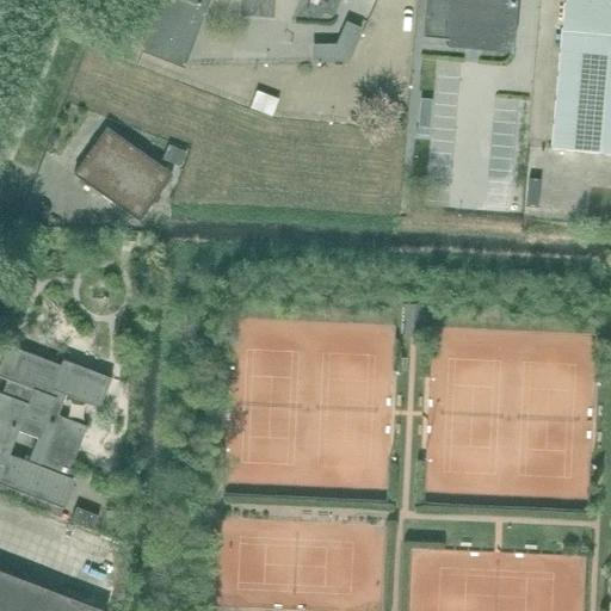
[(159,0),(161,0),(141,50),(181,66),(191,41),(193,41),(196,41),(197,38),(197,37),(196,35),(195,34),(207,0),(384,0),(384,7),(413,10),(413,0),(159,0)]
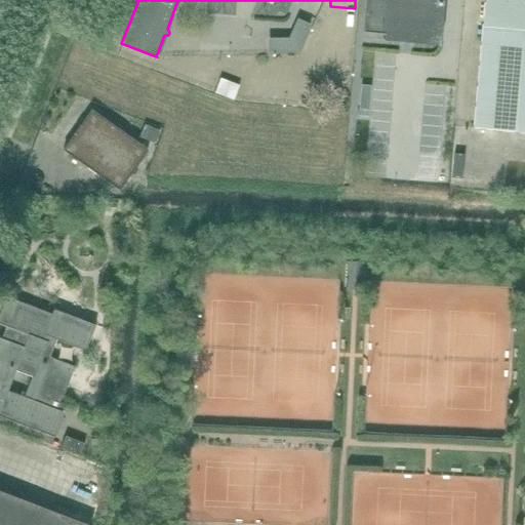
[(365,0),(363,33),(384,34),(384,41),(440,45),(440,44),(429,43),(428,42),(439,34),(441,34),(443,0),(365,0)]
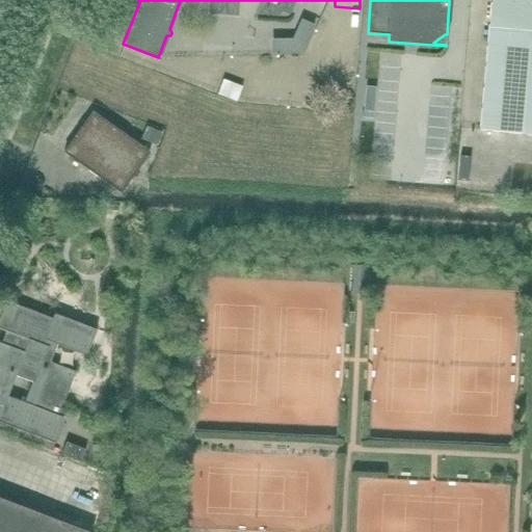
[(531,0),(490,0),(479,130),(531,134),(531,0)]
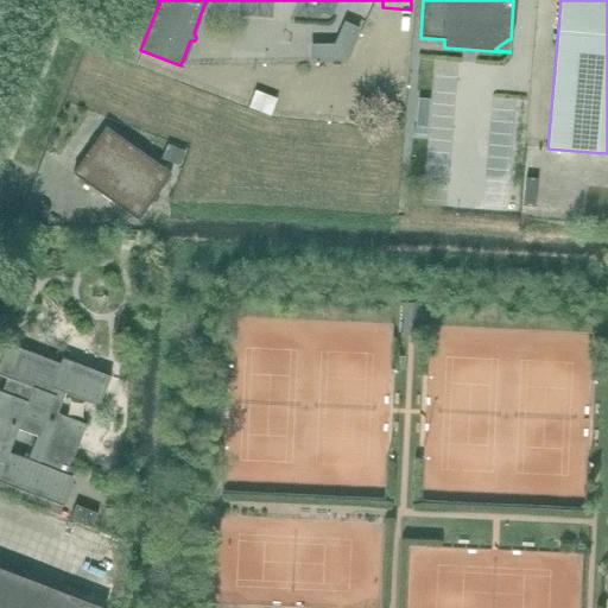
[(293,33),(310,32),(310,11),(292,12),(293,33)]
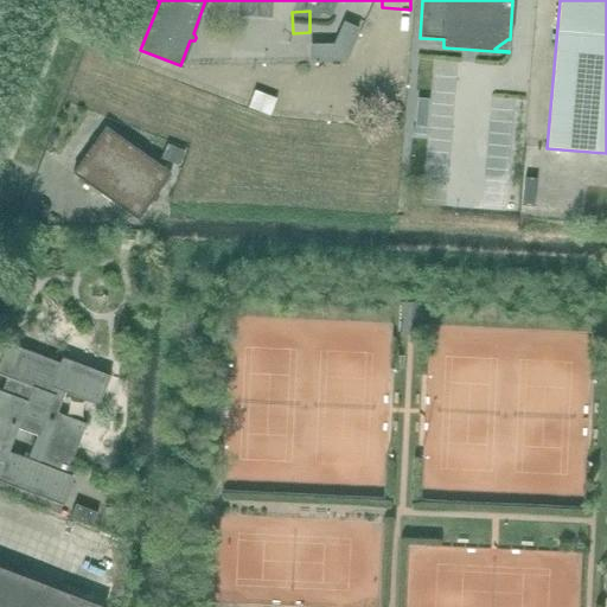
[(344,31),(337,49),(350,55),(357,37),(344,31)]
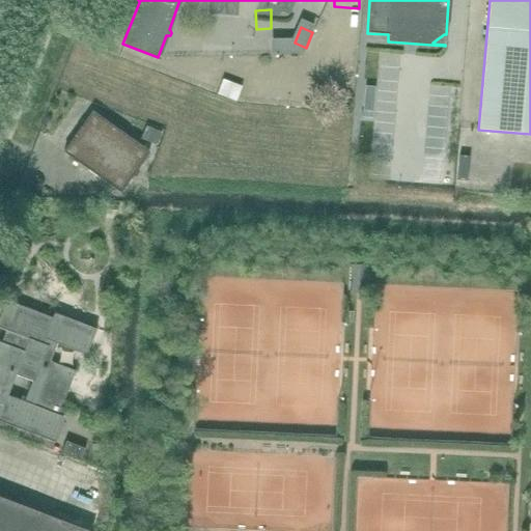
[(295,55),(295,43),(277,44),(278,56),(295,55)]
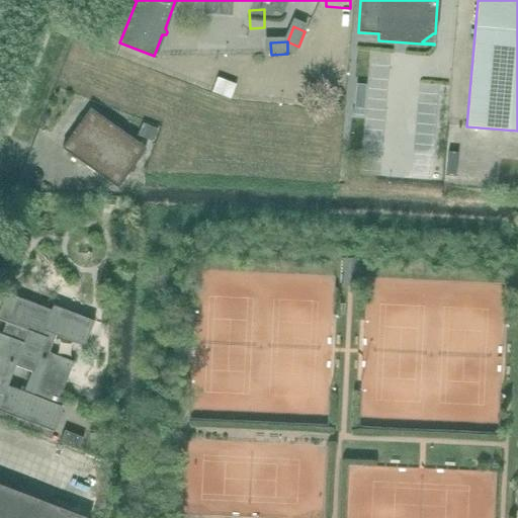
[(230,100),(236,85),(217,78),(211,93),(230,100)]
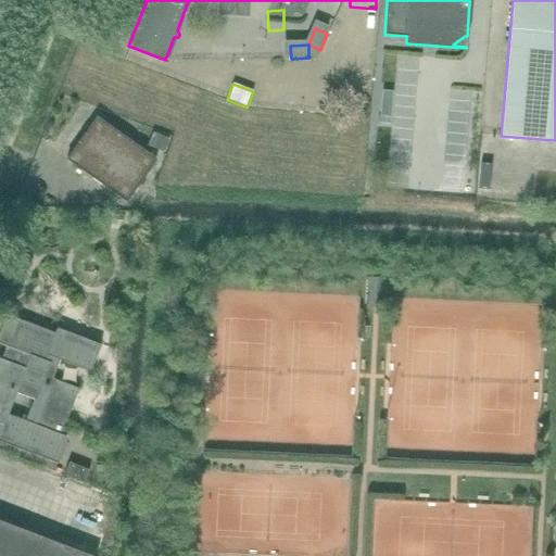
[(143,178),(156,160),(97,117),(85,134),(84,134),(78,142),(66,160),(126,202),(139,184),(141,185),(144,179),(143,178)]
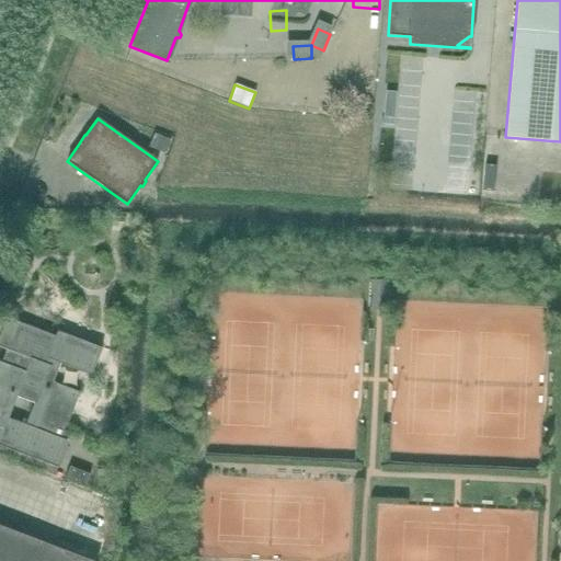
[(60,363),(91,375),(102,347),(57,331),(55,336),(7,318),(0,334),(0,347),(6,351),(1,363),(0,362),(0,434),(2,428),(3,430),(4,426),(6,427),(0,439),(0,453),(20,461),(23,454),(57,467),(67,441),(61,438),(79,392),(53,382),(60,363)]
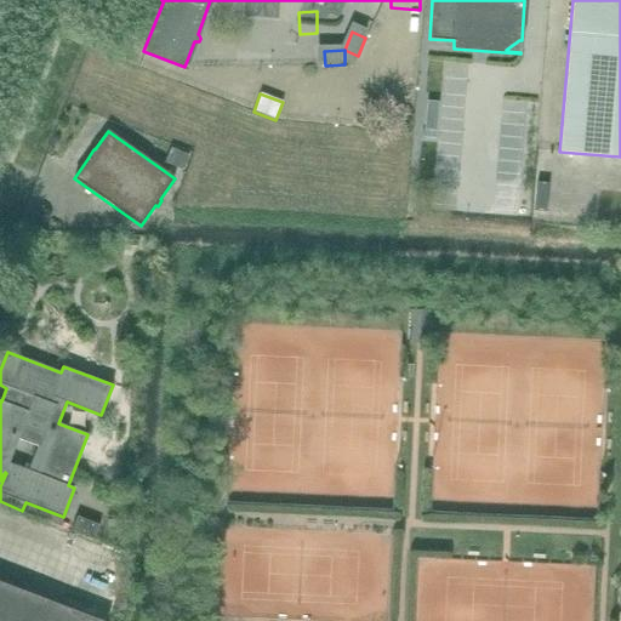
[(95,539),(100,525),(77,517),(72,530),(95,539)]
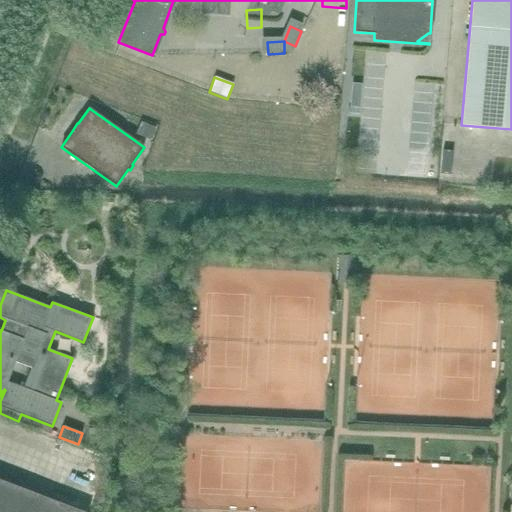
[(0,511),(85,511),(0,479),(0,511)]
